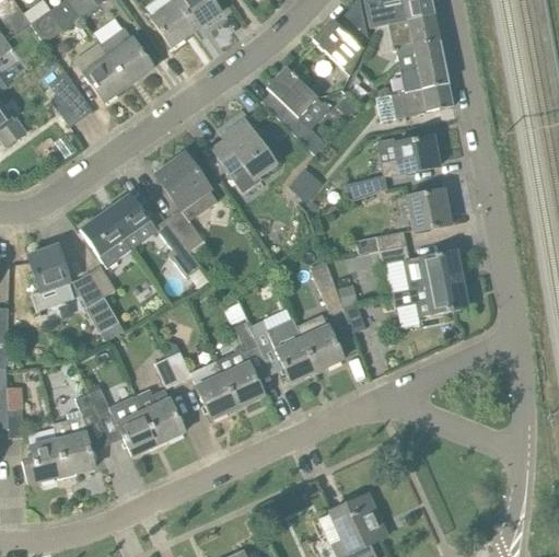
[(62,31),(80,18),(68,0),(65,0),(48,11),(62,31)]
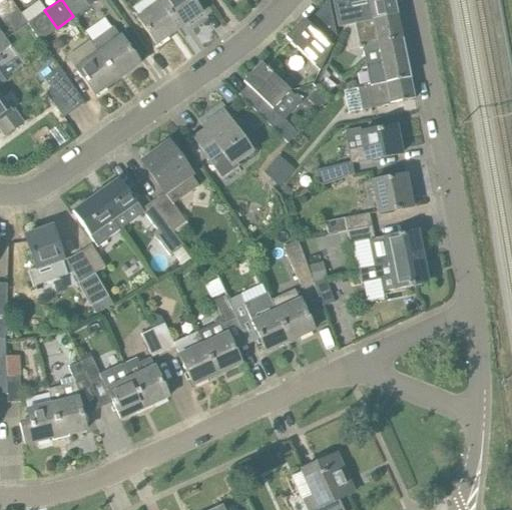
[(73,16),(89,4),(86,0),(62,0),(73,16)]
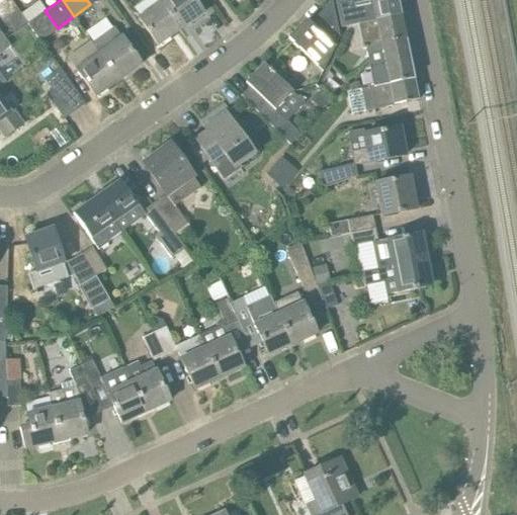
[(159,44),(181,27),(162,0),(160,0),(139,15),(159,44)]
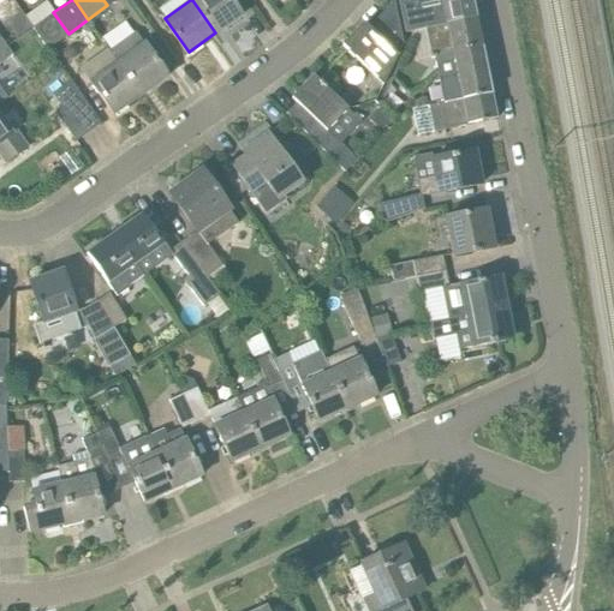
[(215,33),(243,13),(233,0),(192,0),(215,33)]
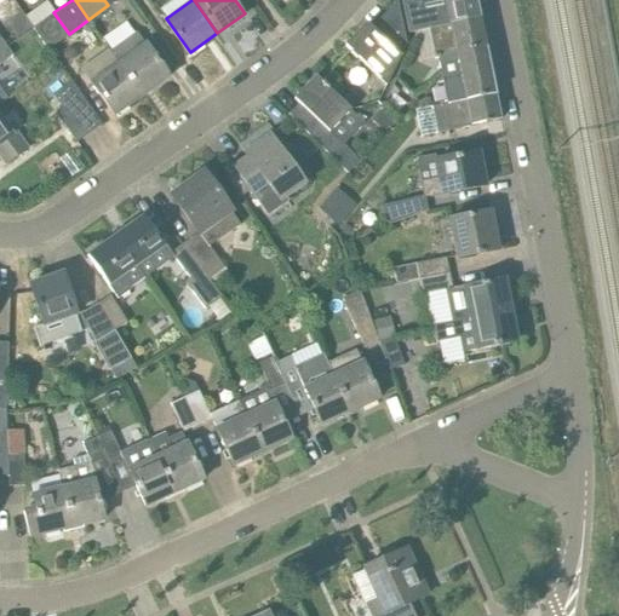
[(408,42),(399,0),(396,0),(368,29),(364,26),(347,42),(350,47),(353,49),(351,50),(357,56),(359,55),(388,82),(408,42)]
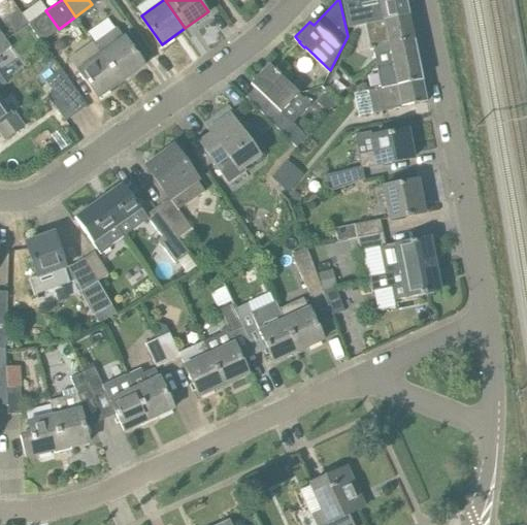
[(408,14),(405,0),(381,0),(382,1),(358,6),(356,0),(341,0),(347,27),(365,23),(385,19),(385,20),(408,14)]
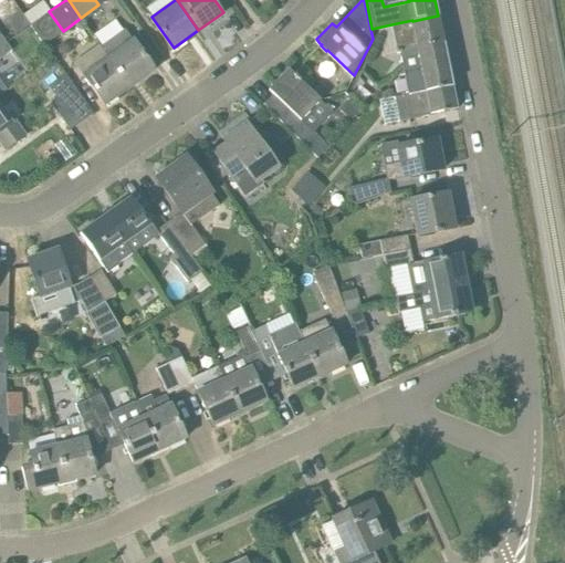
[(12,19),(19,30),(39,18),(32,7),(12,19)]
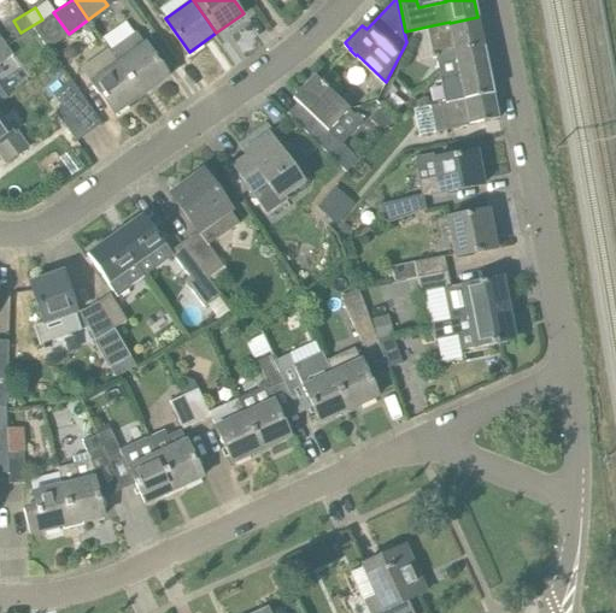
[(48,47),(69,34),(53,12),(34,27),(48,47)]
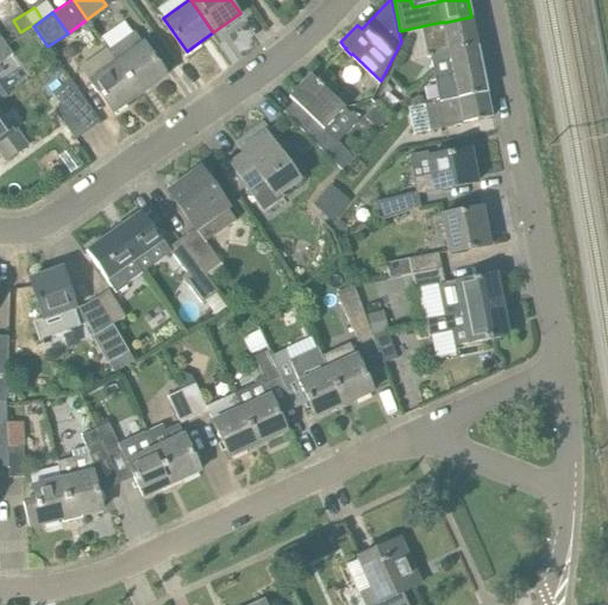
[(431,55),(432,63),(433,63),(451,60),(450,50),(477,44),(471,17),(444,23),(444,21),(421,26),(427,55),(431,55)]
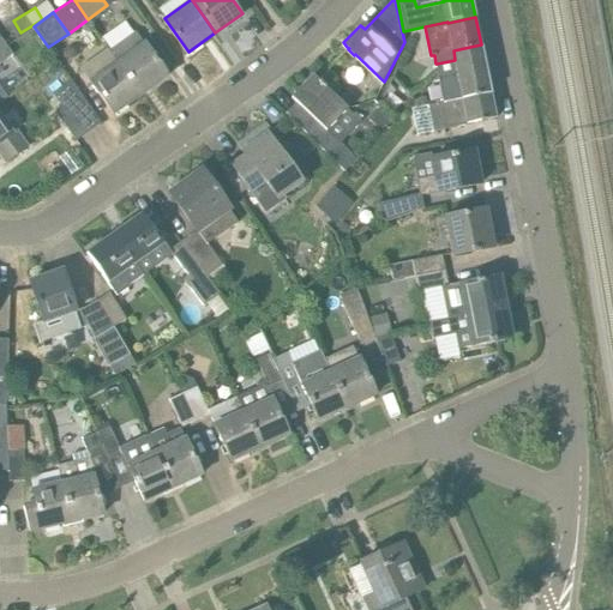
[(142,94),(168,74),(137,29),(109,49),(142,94)]
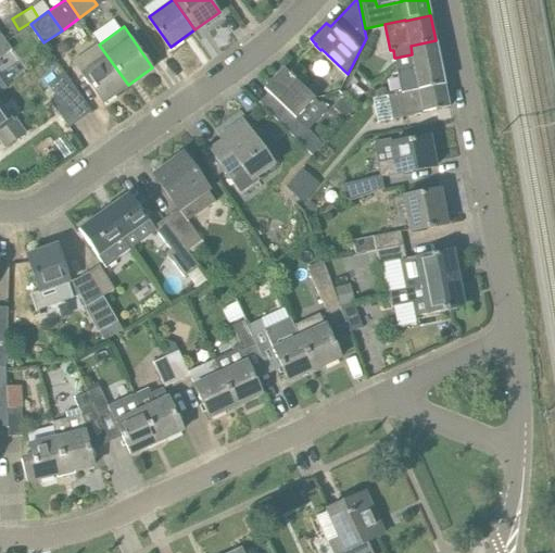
[(0,52),(11,46),(2,34),(0,36),(0,91),(8,86),(0,76),(0,52)]
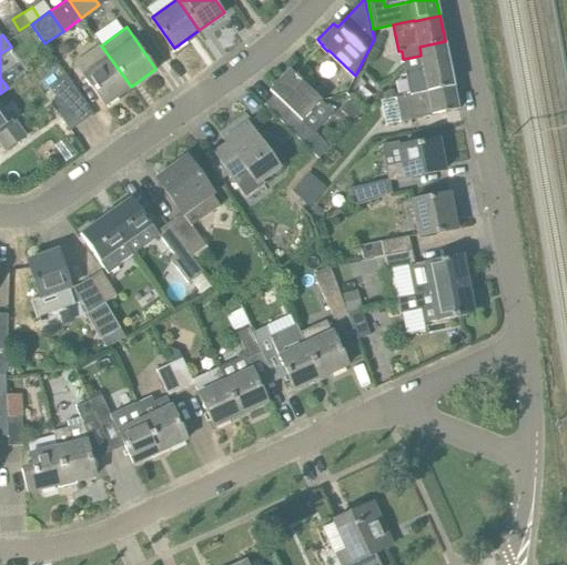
[(409,93),(453,84),(445,41),(419,47),(421,56),(404,59),(405,63),(404,63),(409,93)]
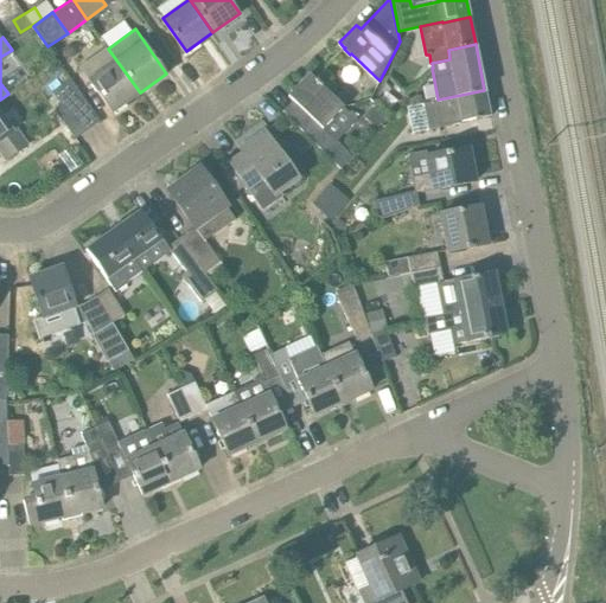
[(140,92),(108,49),(107,46),(81,64),(113,111),(140,92)]
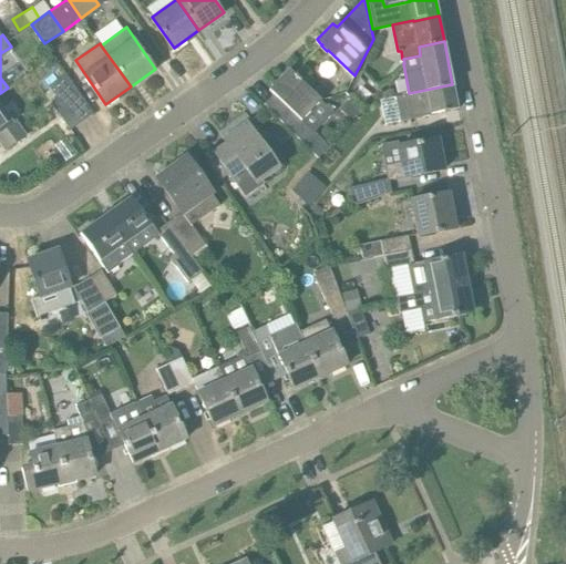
[(302,119),(320,99),(294,72),(289,68),(274,84),(278,89),(265,102),(318,156),(330,144),(315,130),(302,119)]
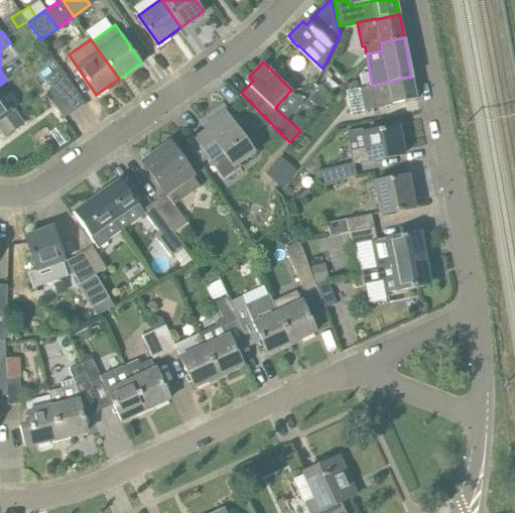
[(351,111),(416,98),(411,77),(372,85),(347,89),(351,111)]
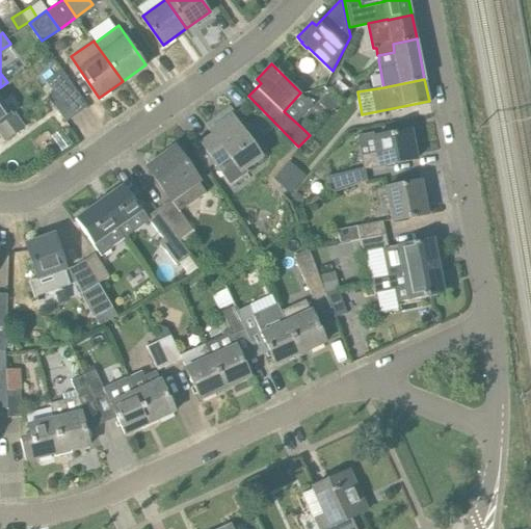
[(64,123),(86,107),(74,88),(51,103),(64,123)]
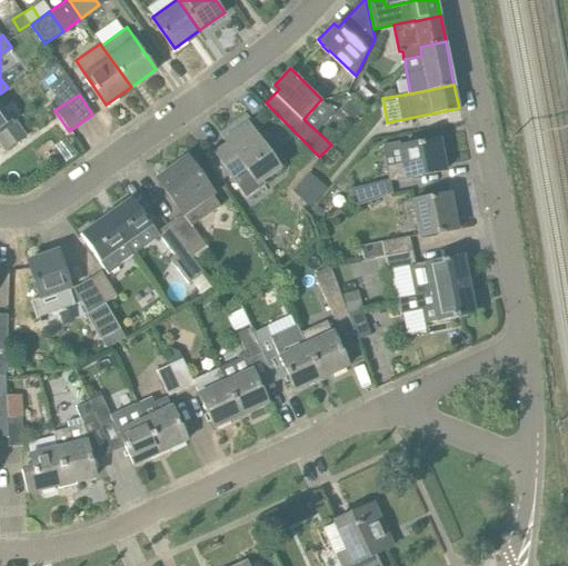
[(352,118),(362,107),(351,97),(341,108),(352,118)]
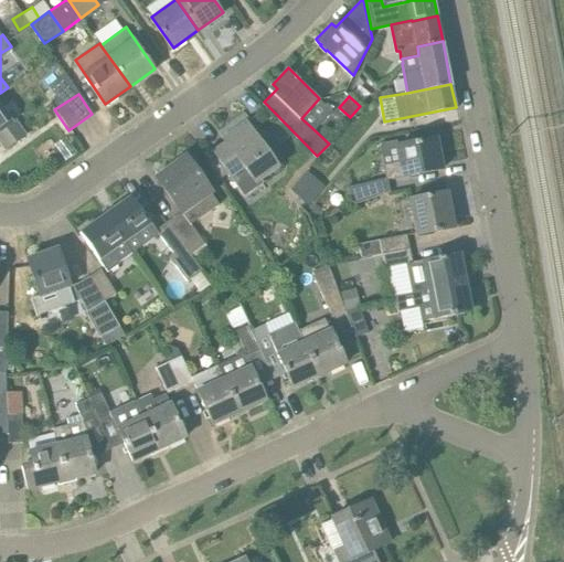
[(13,122),(0,102),(0,146),(3,151),(25,135),(16,120),(13,122)]
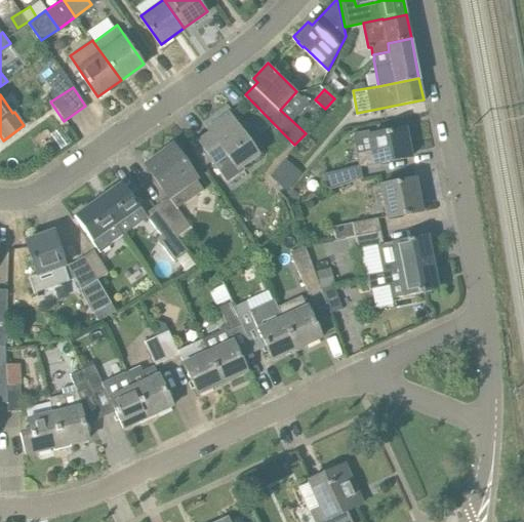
[(237,171),(259,155),(229,112),(208,127),(210,131),(199,139),(215,163),(227,156),(237,171)]
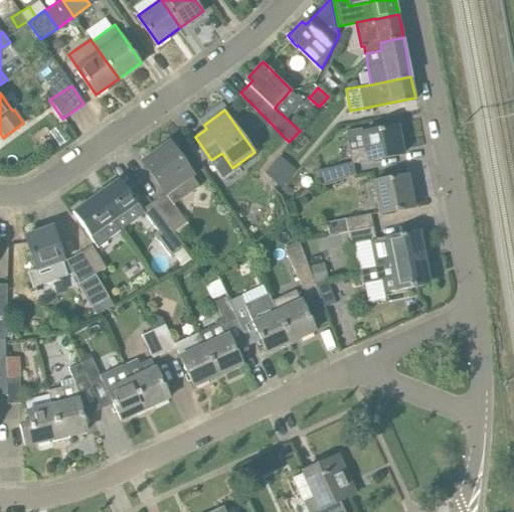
[(352,160),(349,161),(349,164),(352,164),(354,173),(360,172),(358,162),(366,160),(366,161),(402,154),(397,124),(361,131),(363,147),(350,149),(352,160)]
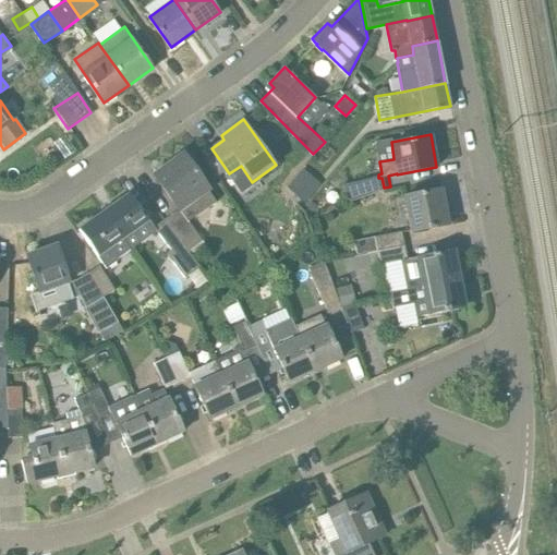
[(156,175),(179,207),(181,210),(182,210),(209,190),(184,154),(156,175)]
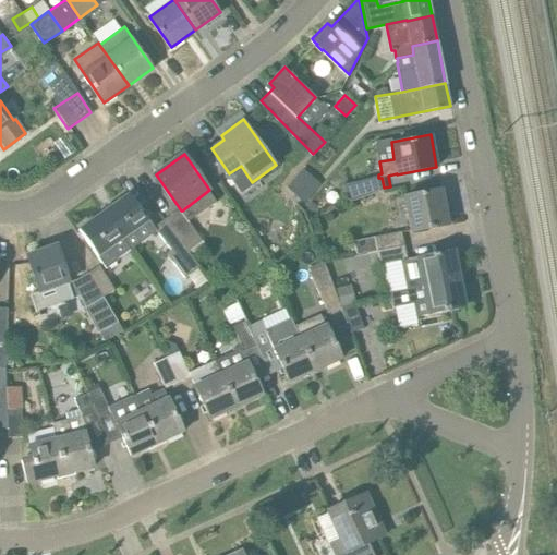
[(303,167),(288,185),(304,201),(321,182),(303,167)]
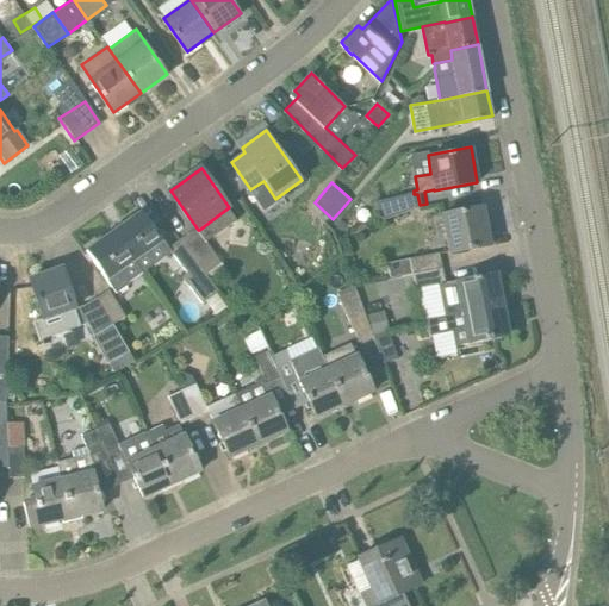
[(414,194),(414,191),(376,201),(383,219),(416,206),(420,205),(417,194),(414,194)]
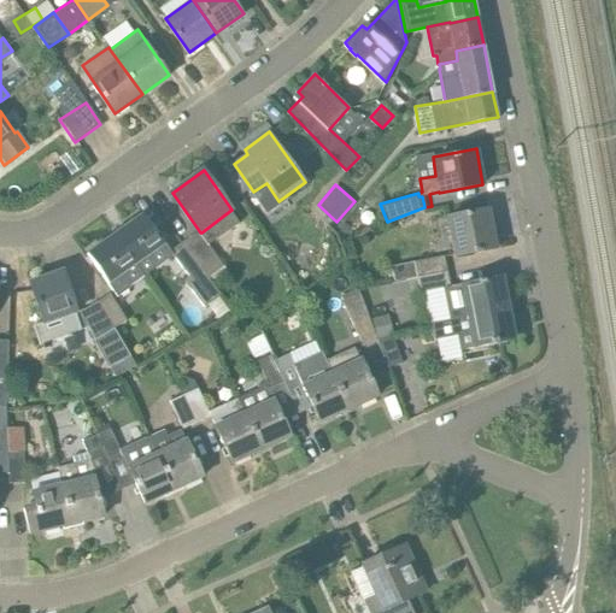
[(456,255),(496,247),(488,208),(449,216),(456,255)]
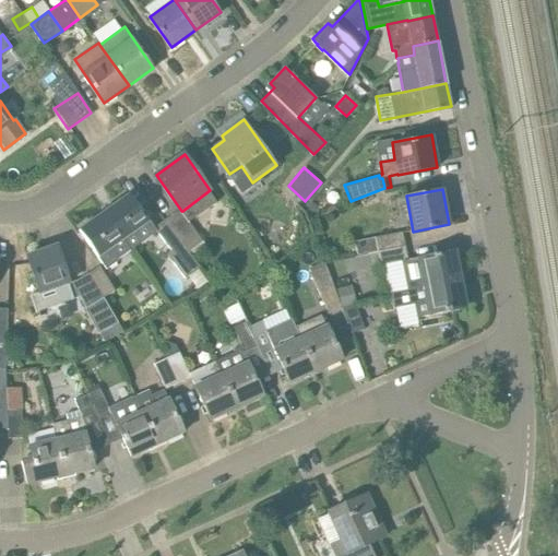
[(123,238),(150,221),(130,192),(104,211),(123,238)]
